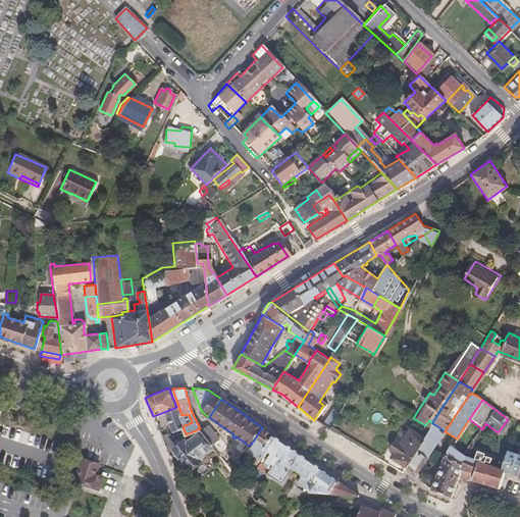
[(176,407),(164,412),(172,430),(183,426),(176,407)]
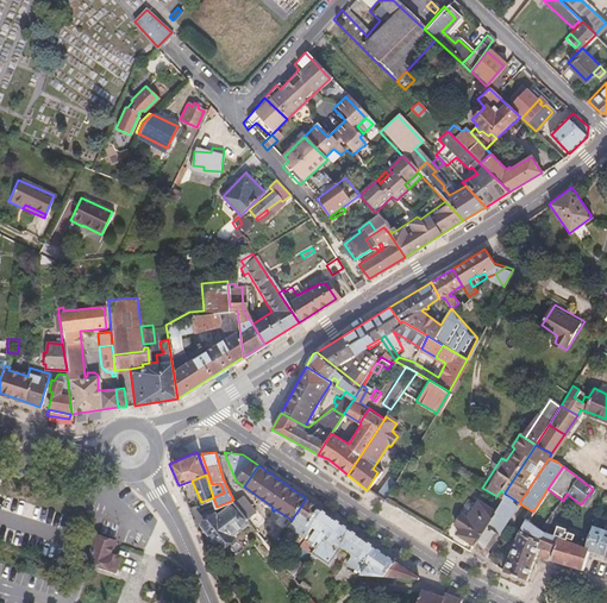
[(383,501),(393,483),(386,478),(373,496),(383,501)]
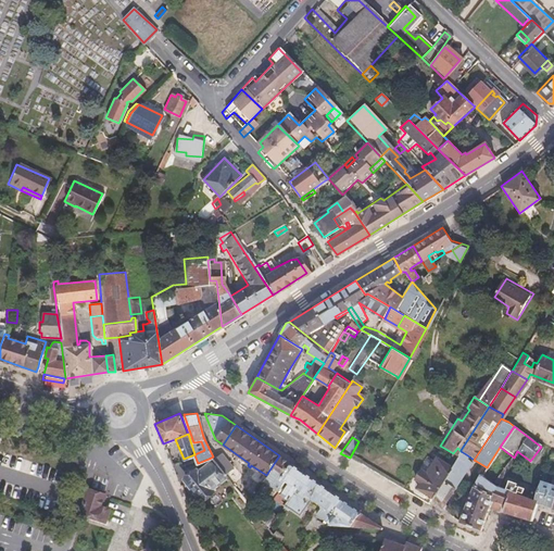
[(415,473),(360,440),(359,441),(350,458),(403,489),(415,473)]
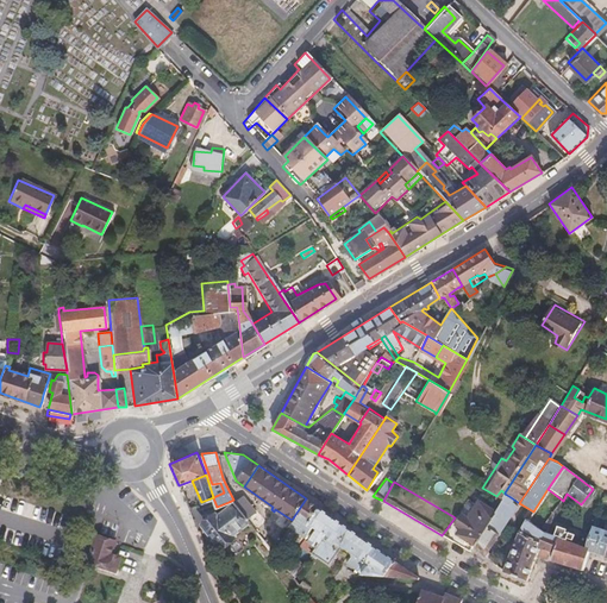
[(529,517),(548,531),(563,501),(548,489),(533,512),(529,517)]
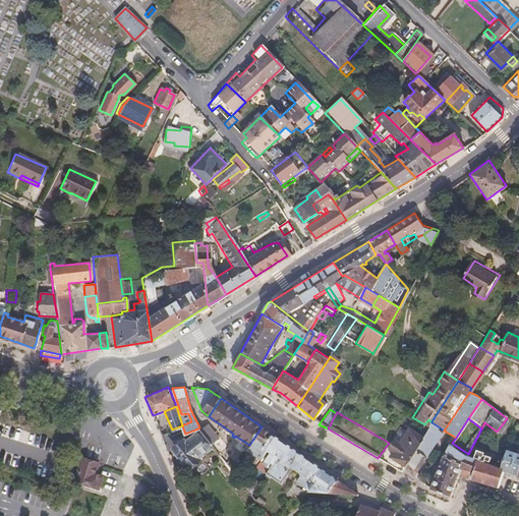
[(514,427),(515,424),(507,418),(497,432),(509,437),(514,427)]
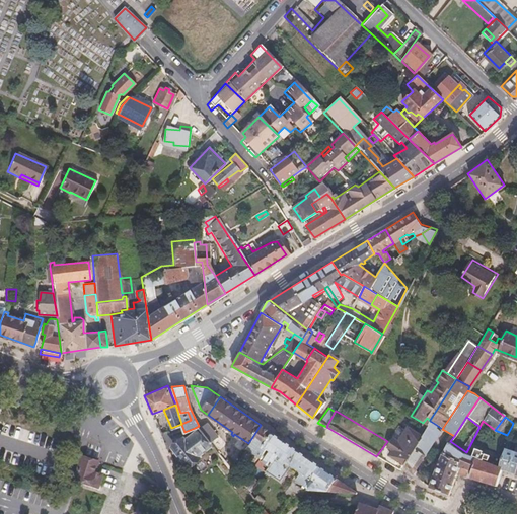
[(420,436),(401,465),(412,473),(437,434),(431,429),(435,424),(430,421),(427,426),(420,436)]
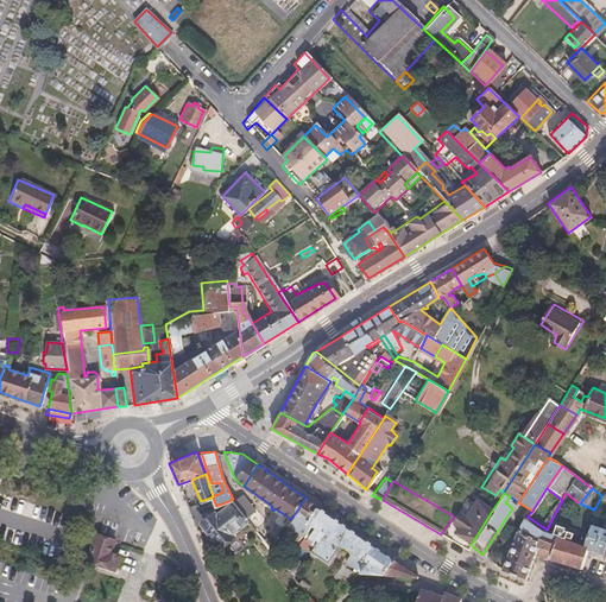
[(305,498),(291,519),(292,520),(289,526),(300,533),(303,536),(304,534),(310,524),(308,521),(319,506),(305,498)]
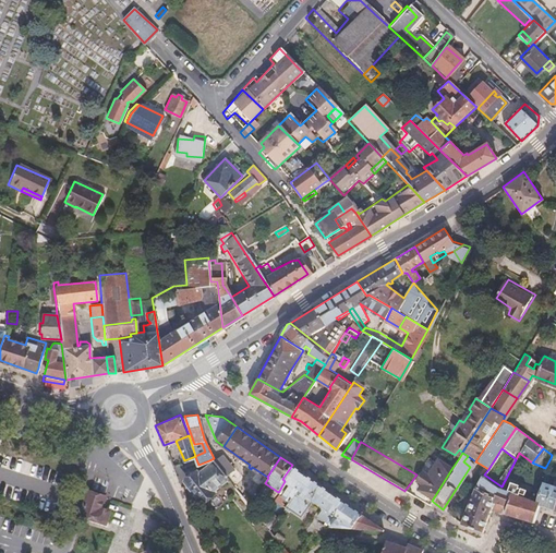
[(426,475),(421,471),(414,481),(420,484),(415,491),(432,501),(451,469),(436,459),(426,475)]
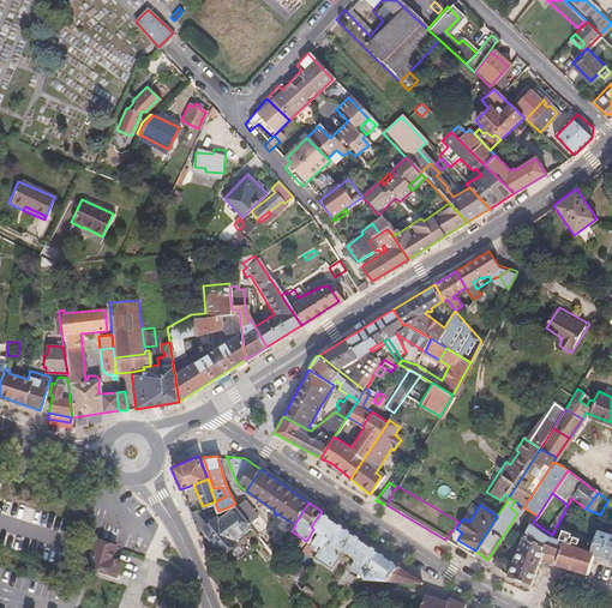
[(231,506),(219,511),(223,517),(234,510),(231,506)]
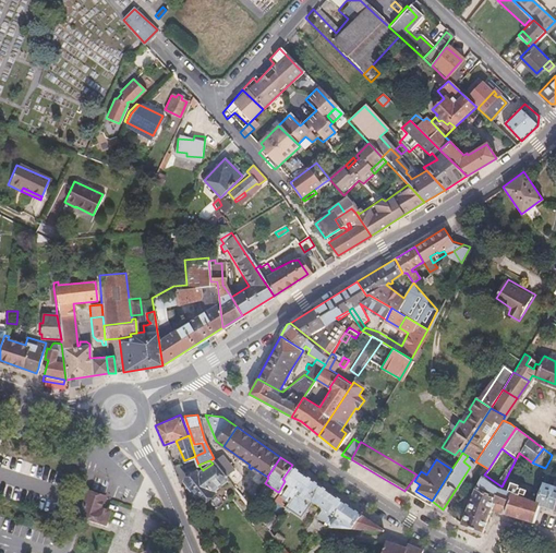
[(232,463),(222,469),(251,504),(257,494),(232,463)]
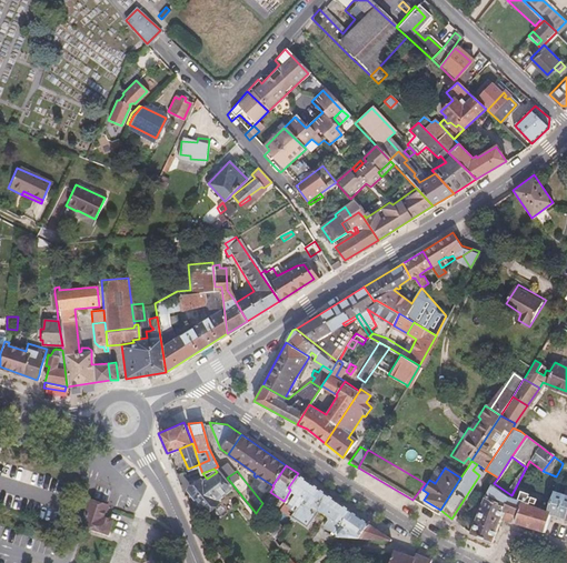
[(217,472),(207,479),(204,481),(201,479),(190,486),(199,499),(207,510),(218,500),(216,498),(229,488),(217,472)]
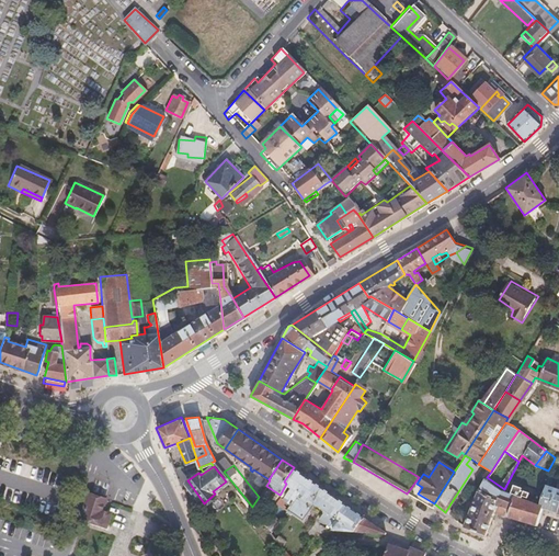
[(275,501),(288,510),(308,478),(294,467),(284,481),(286,484),(292,488),(285,496),(281,494),(280,495),(277,499),(275,501)]
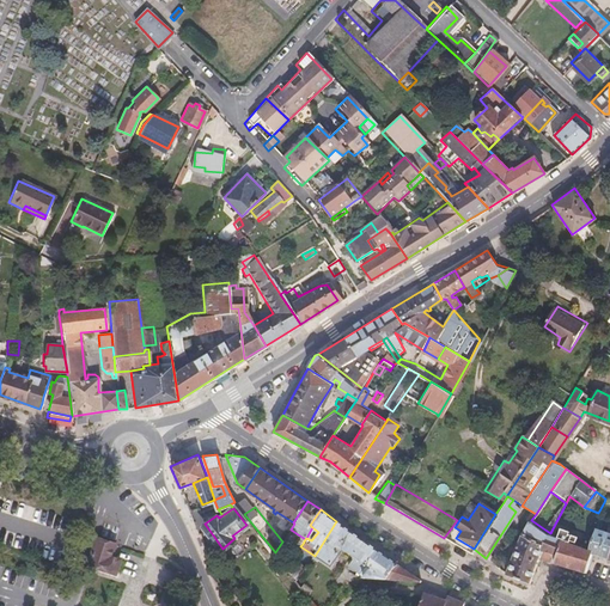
[(342,548),(352,556),(363,539),(336,521),(315,556),(315,559),(317,561),(322,558),(330,564),(342,548)]
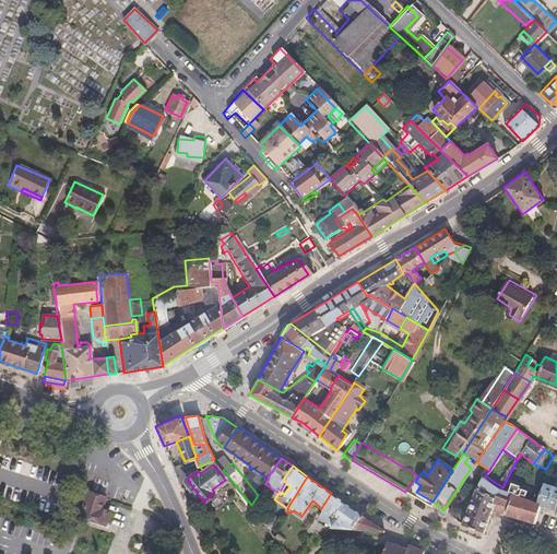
[(533,521),(538,504),(545,482),(542,481),(534,501),(518,494),(518,493),(523,495),(524,490),(517,487),(518,484),(513,483),(510,492),(502,488),(484,479),(482,478),(477,488),(474,494),(494,502),(505,506),(504,513),(533,521)]
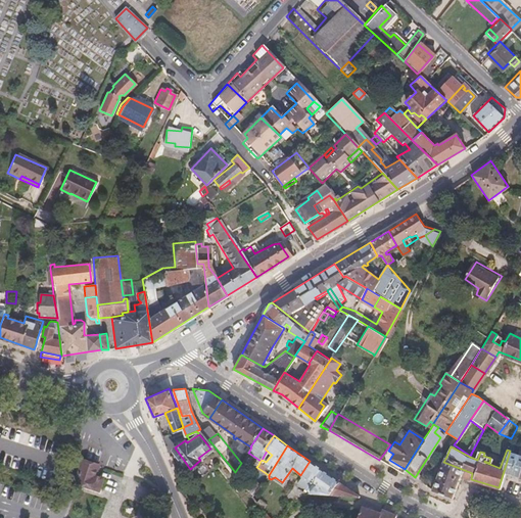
[(504,471),(520,476),(520,474),(520,451),(519,451),(518,454),(510,451),(504,471)]
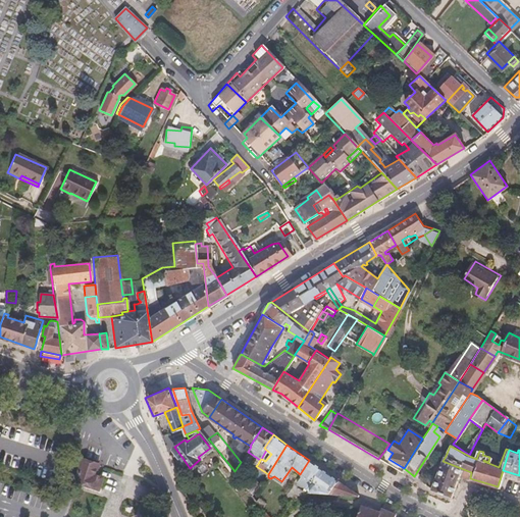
[(97,463),(83,458),(75,479),(90,484),(90,483),(106,488),(109,479),(94,473),(97,463)]
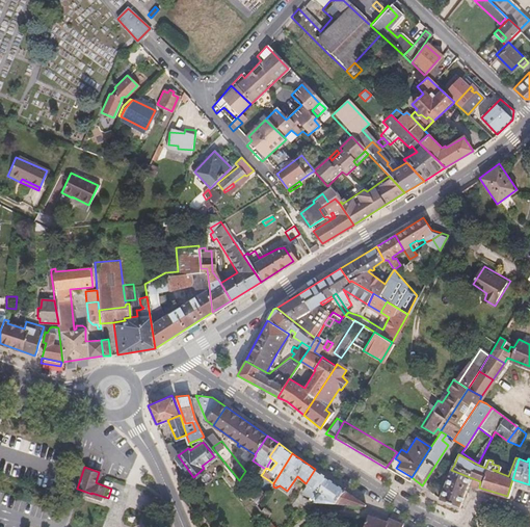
[(315,469),(306,483),(307,484),(300,495),(311,501),(328,478),(315,469)]
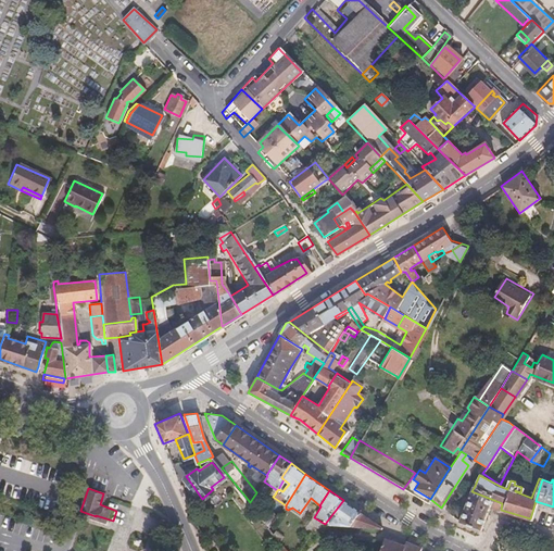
[(191,491),(185,496),(190,510),(199,503),(191,491)]
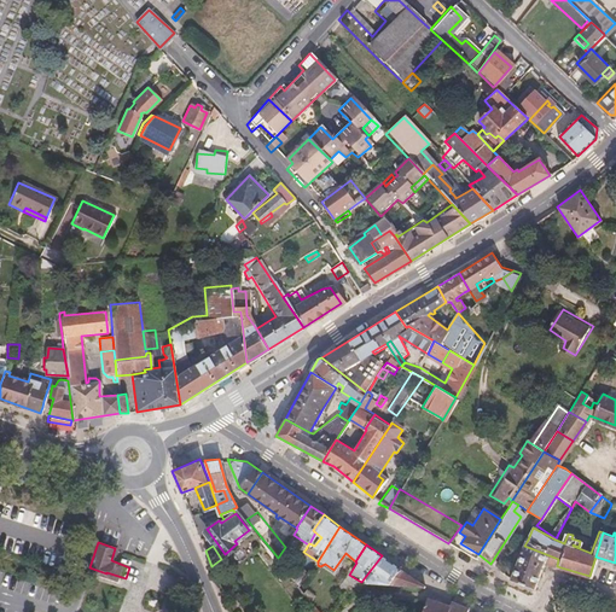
[(213,546),(221,559),(224,559),(220,554),(222,552),(220,549),(218,551),(214,546),(213,546)]
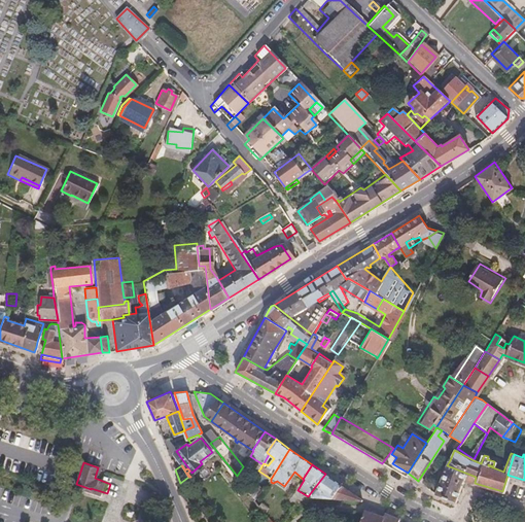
[(455,501),(465,473),(447,465),(434,494),(455,501)]
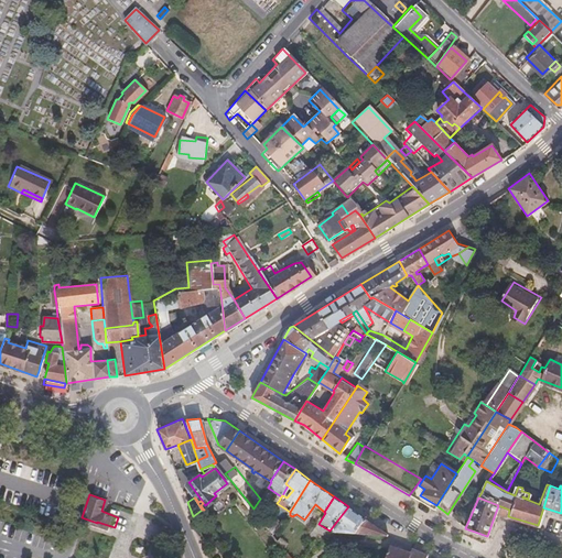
[(330,531),(333,534),(355,534),(366,518),(348,506),(330,531)]
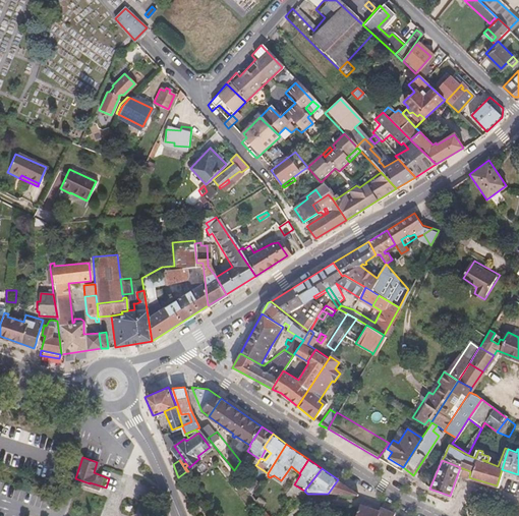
[(244,482),(253,495),(260,484),(249,474),(244,482)]
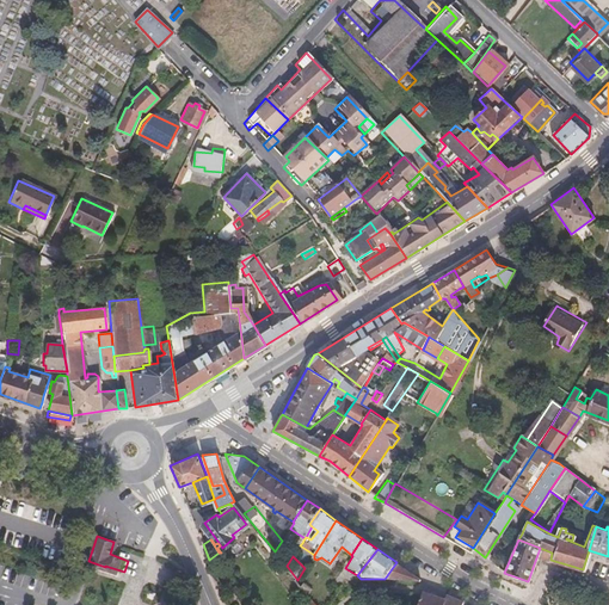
[(397,562),(385,579),(418,580),(418,579),(397,562)]
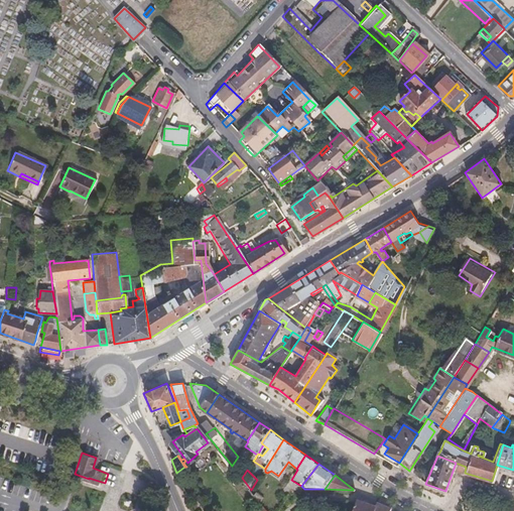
[(209,510),(212,510),(200,491),(195,494),(206,510),(208,510),(209,510)]
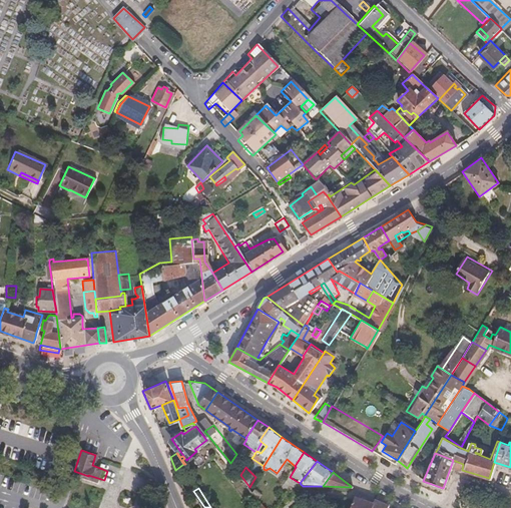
[(253,492),(260,499),(263,495),(257,489),(253,492)]
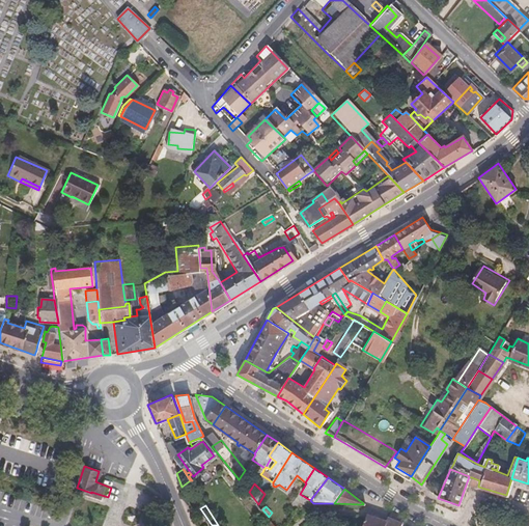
[(361,525),(383,525),(386,521),(365,514),(361,525)]
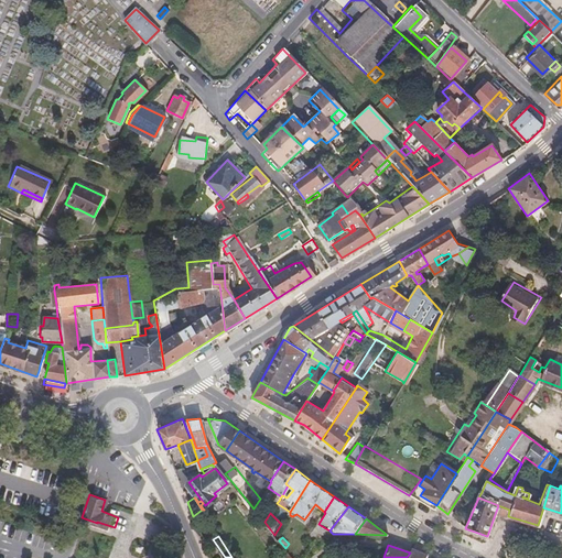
All buildings are outlined.
